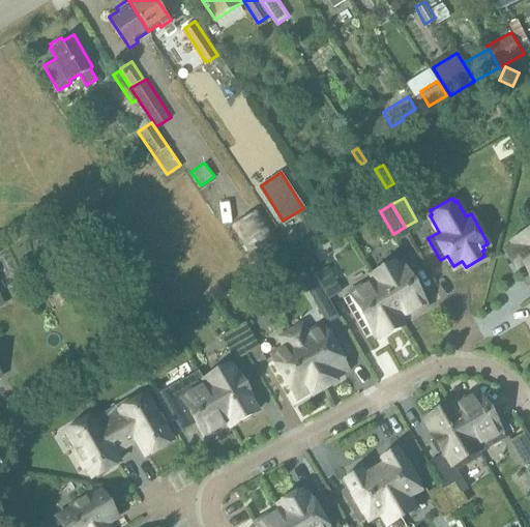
[(253,263),(281,245),(255,206),(228,224),(253,263)]
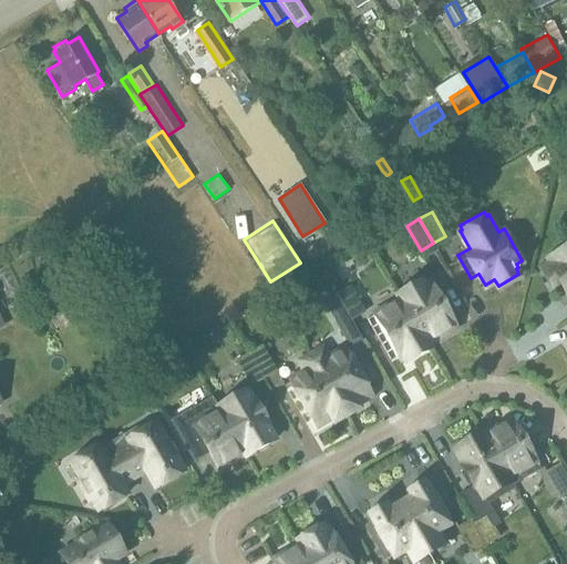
[(566,245),(548,256),(552,260),(540,267),(550,285),(558,280),(565,290),(566,288),(566,245)]
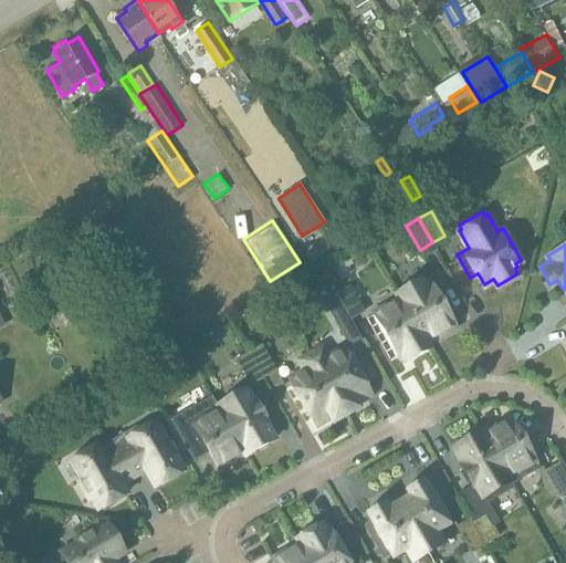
[(427,342),(427,341),(456,325),(429,280),(423,283),(420,279),(397,292),(399,296),(400,296),(427,342)]
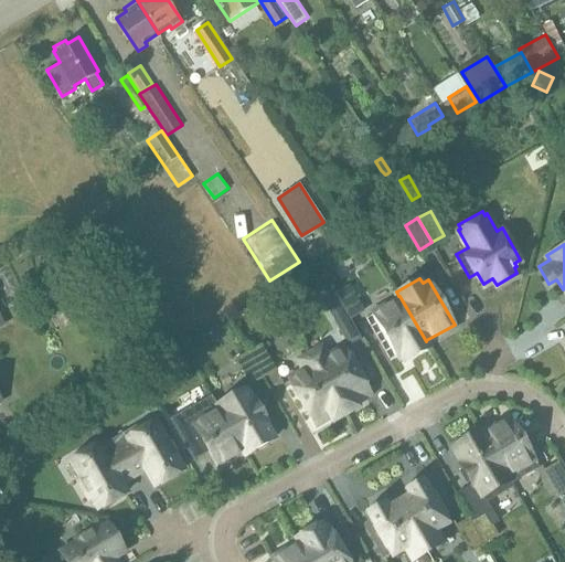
[(350,317),(363,309),(349,285),(336,292),(345,309),(350,317)]
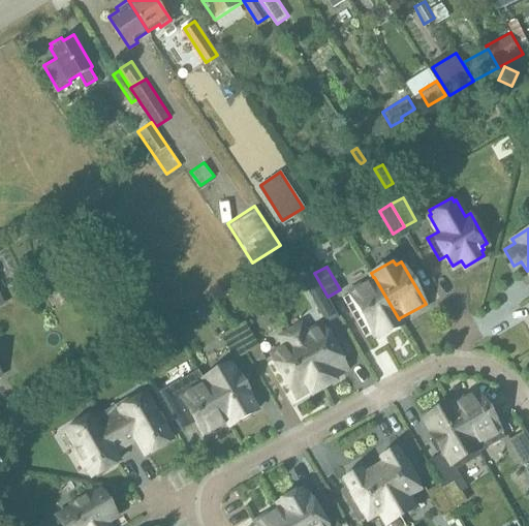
[(314,273),(303,280),(312,297),(327,321),(338,314),(328,297),(323,289),(314,273)]
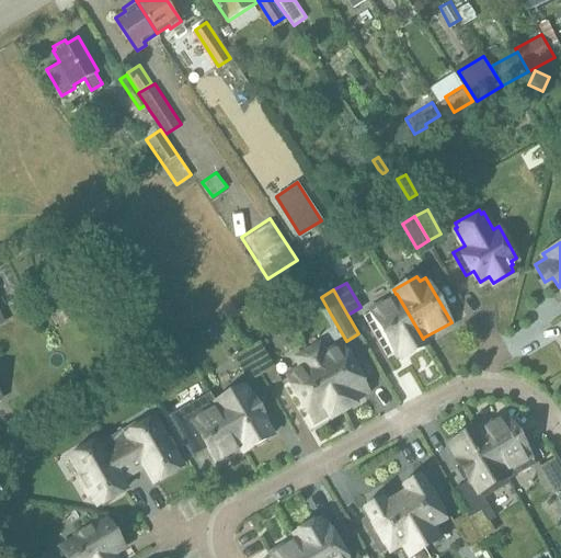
[(397,294),(396,294),(370,309),(371,311),(364,316),(387,354),(393,350),(396,354),(400,352),(402,356),(426,343),(423,338),(423,339),(397,294)]
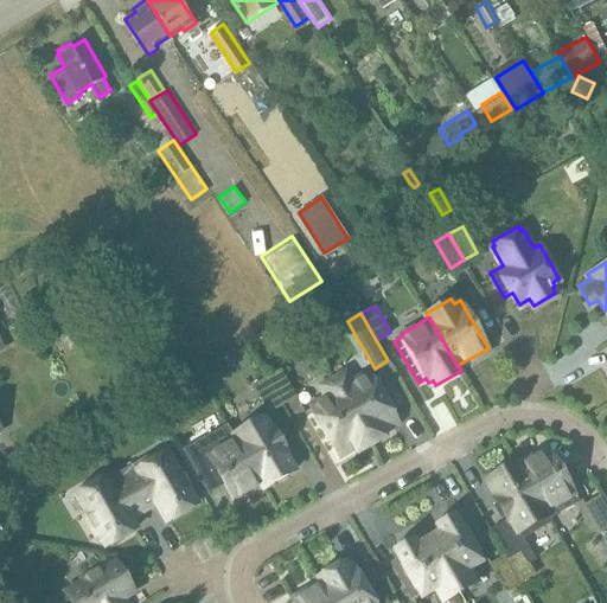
[(267,376),(282,403),(295,395),(280,369),(267,376)]
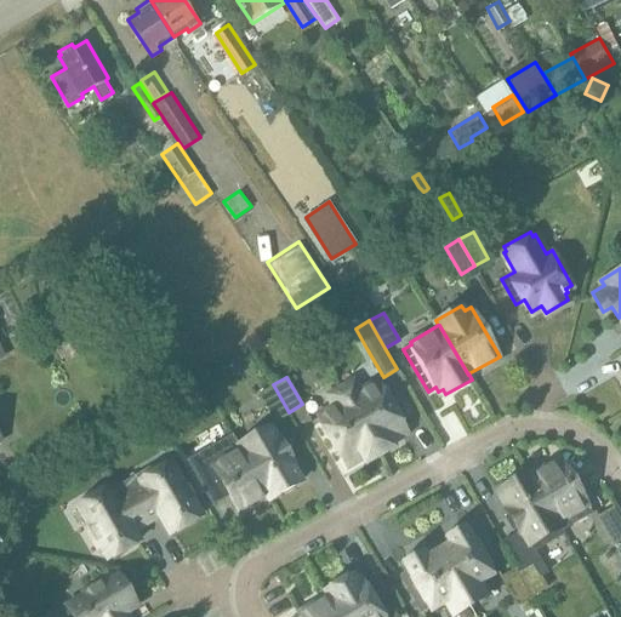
[(341,387),(379,451),(391,445),(388,440),(406,430),(399,420),(405,416),(389,388),(383,392),(377,380),(360,390),(353,380),(341,387)]
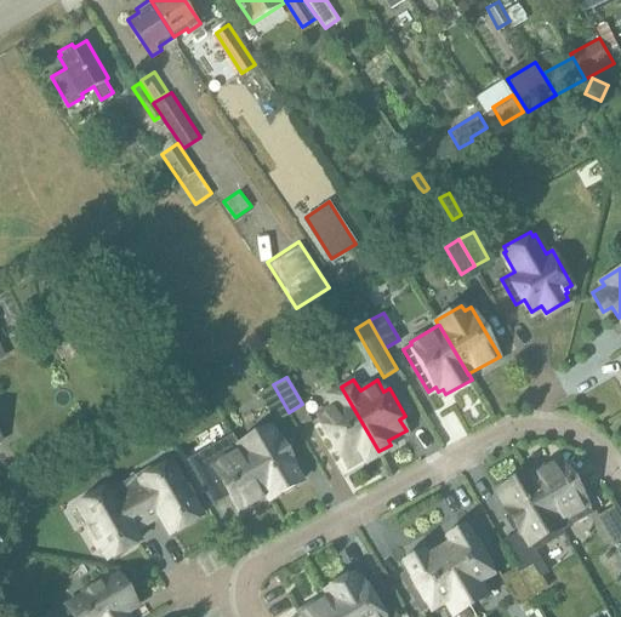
[(289,412),(273,384),(260,393),(275,420),(289,412)]
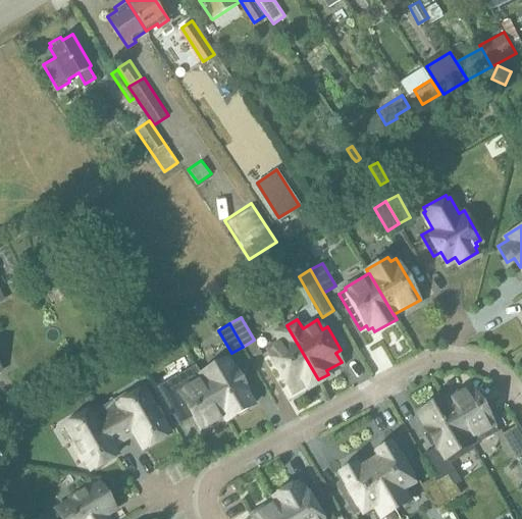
[(318,379),(286,325),(276,331),(281,340),(267,349),(292,391),(306,382),(308,385),(318,379)]
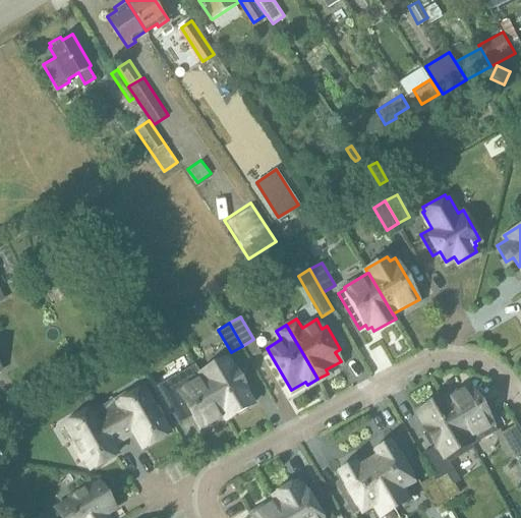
[(148,347),(136,353),(142,364),(154,358),(148,347)]
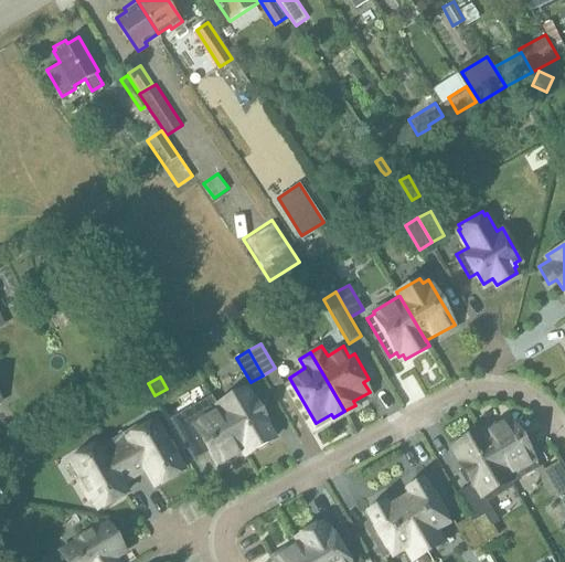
[(217,403),(220,406),(244,449),(246,453),(274,437),(265,422),(267,421),(254,398),(252,399),(245,388),(217,403)]
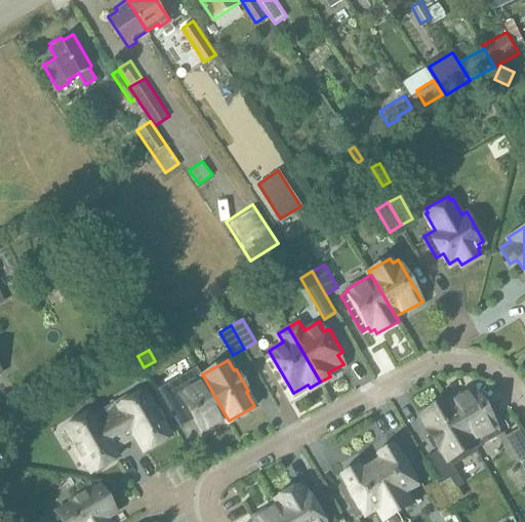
[(227,417),(204,377),(178,392),(202,433),(206,430),(207,432),(225,420),(224,419),(227,417)]
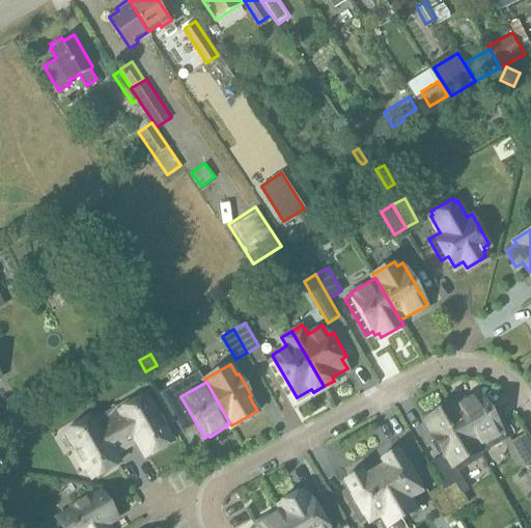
[(453,406),(480,452),(505,437),(494,416),(496,415),(490,405),(487,406),(479,391),(475,393),(474,392),(455,403),(456,405),(453,406)]
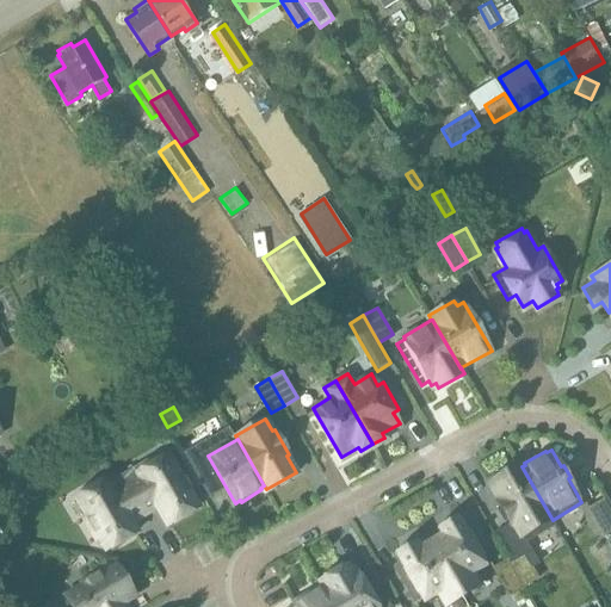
[(122,472),(142,509),(156,502),(168,522),(197,506),(167,454),(140,470),(136,464),(122,472)]
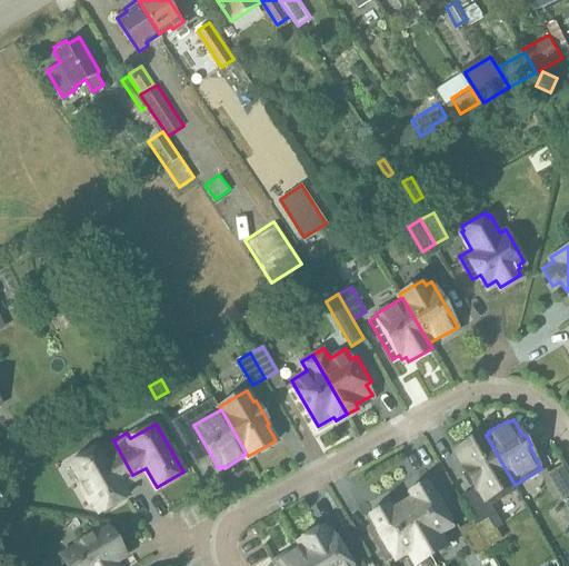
[(515,485),(486,435),(483,432),(456,448),(465,464),(462,465),(476,488),(479,486),(489,504),(517,488),(515,485)]
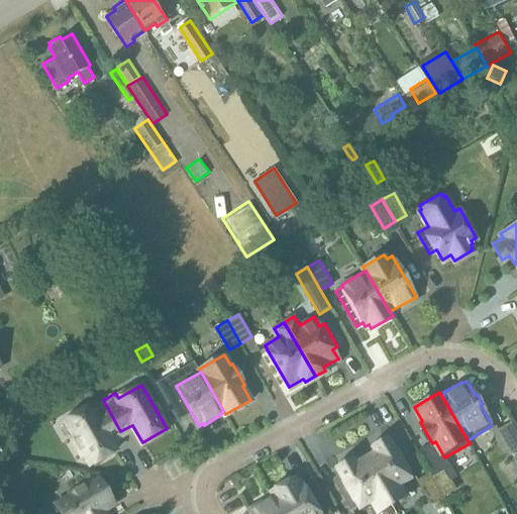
[(120,431),(103,400),(91,407),(90,405),(71,417),(80,432),(71,437),(82,454),(85,452),(91,464),(115,449),(109,438),(120,431)]
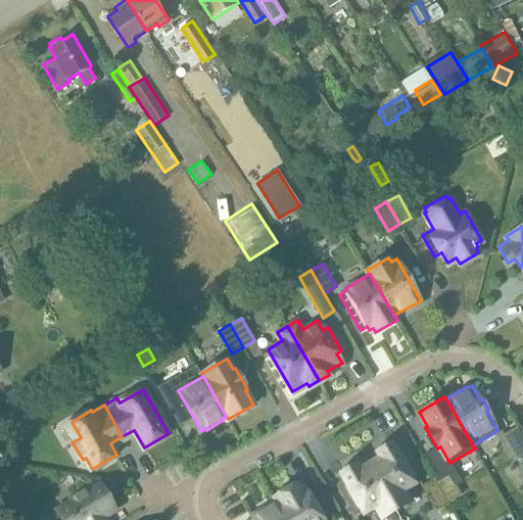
[(517,457),(522,453),(522,438),(516,427),(504,434),(517,457)]
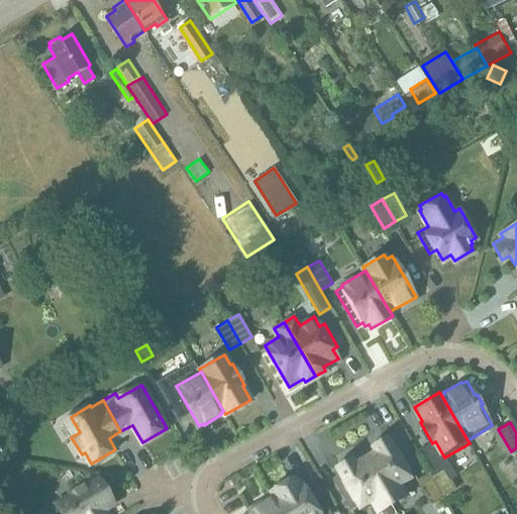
[(376,451),(365,457),(388,497),(402,488),(399,484),(410,477),(388,437),(373,446),(376,451)]
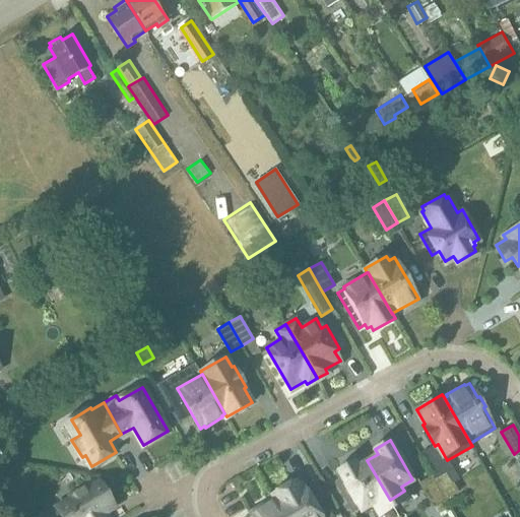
[(390,500),(367,460),(356,466),(353,461),(338,470),(362,510),(373,503),(376,508),(390,500)]
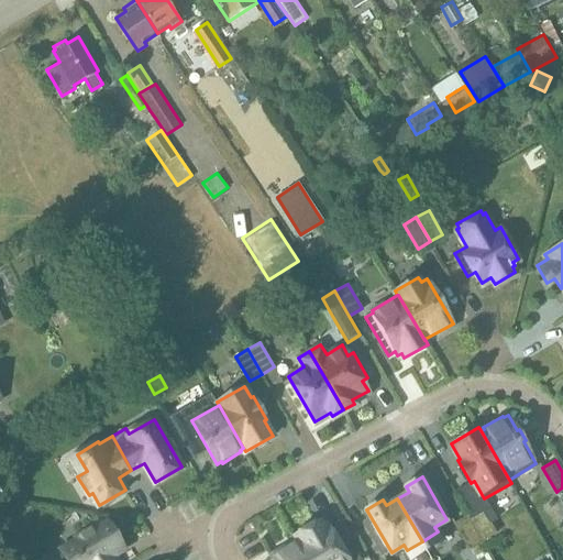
[(467,515),(481,540),(495,531),(482,507),(467,515)]
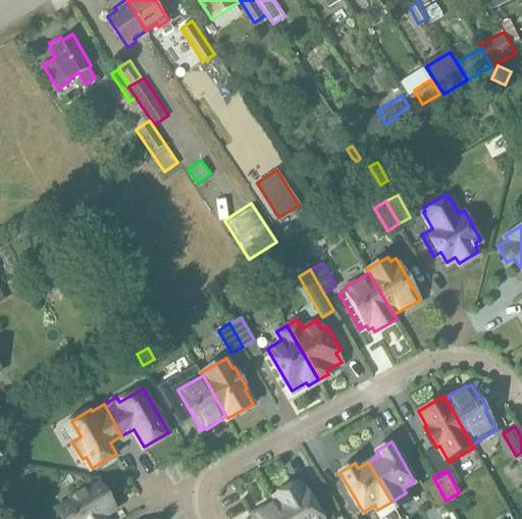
[(446,501),(433,477),(421,484),(434,507),(446,501)]
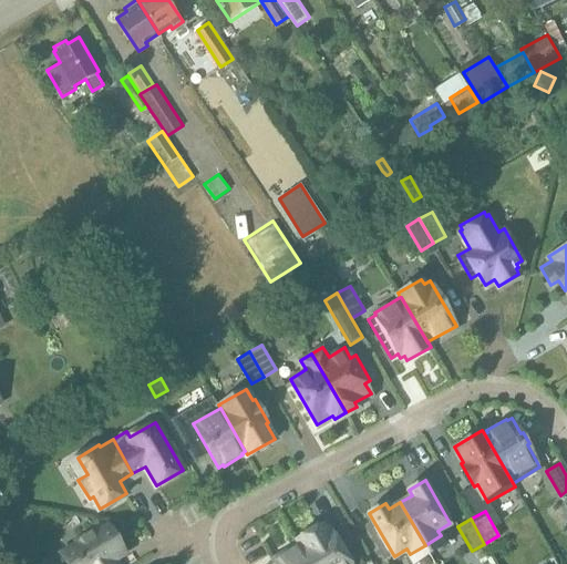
[(312,563),(362,563),(340,524),(330,530),(328,526),(325,529),(321,524),(298,537),(300,543),(312,563)]
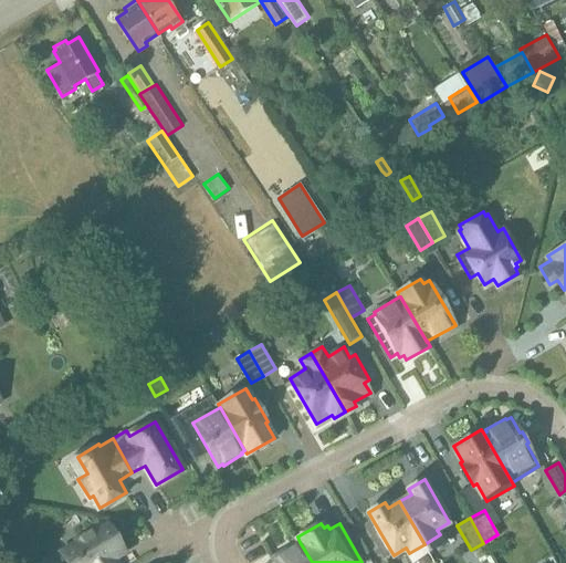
[(115,562),(113,558),(124,551),(108,524),(97,531),(95,527),(75,539),(81,548),(64,558),(66,562),(115,562)]
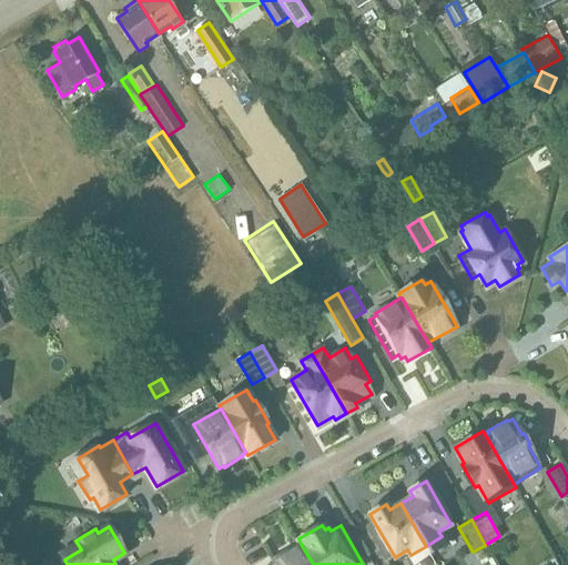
[(276,564),(313,564),(301,544),(273,560),(276,564)]
